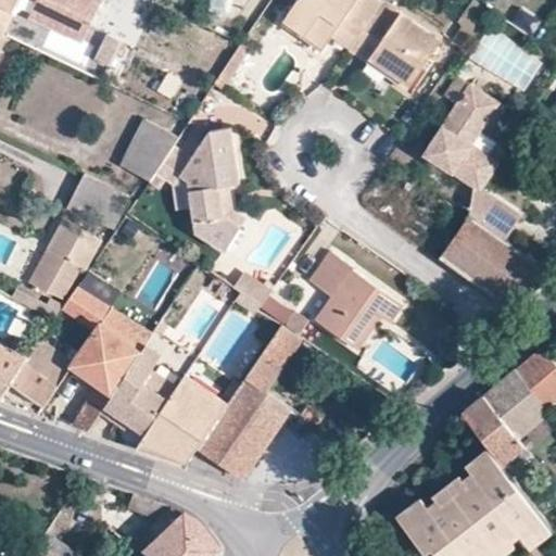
[(0,0),(0,30),(1,32),(15,0),(0,0)]
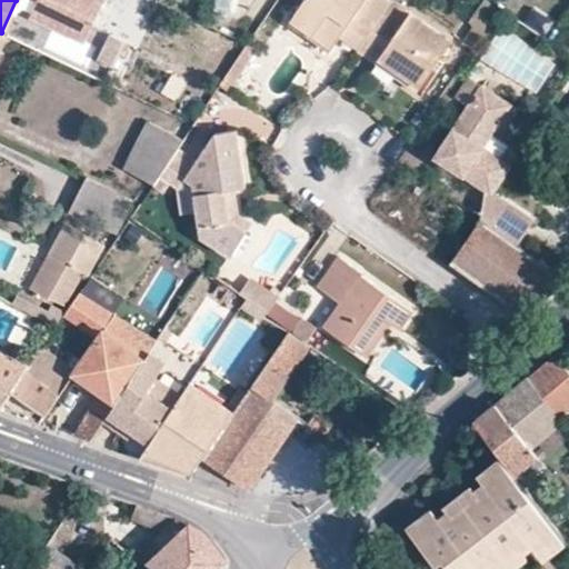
[(41,0),(92,26),(105,0),(41,0)]
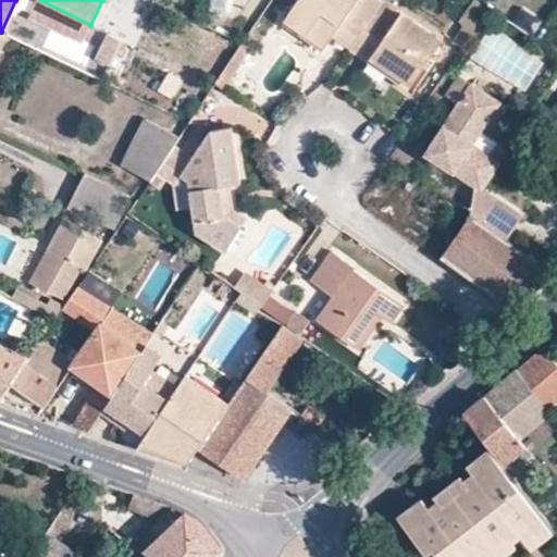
[(322,47),(331,35),(336,28),(336,27),(356,39),(375,11),(383,0),(296,0),(292,8),(284,21),(322,47)]
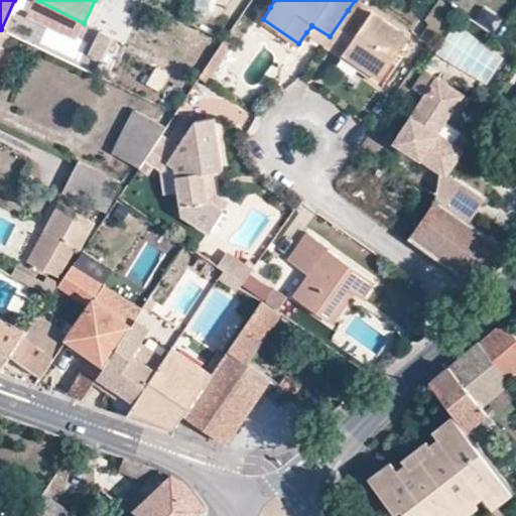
[(427,45),(454,8),(444,2),(418,38),(427,45)]
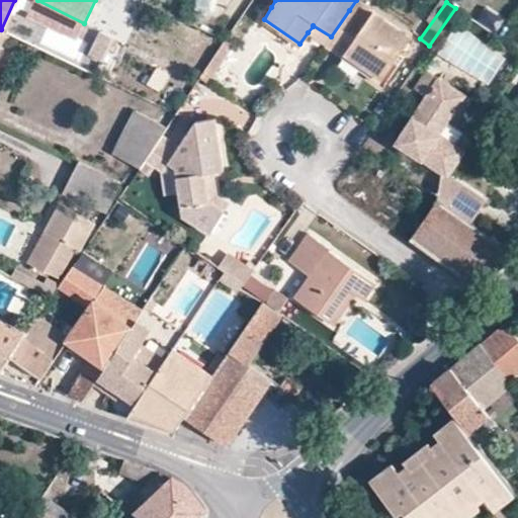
[(349,10),(331,36),(326,45),(341,56),(346,48),(362,59),(357,67),(378,82),(411,35),(372,10),(365,21),(349,10)]
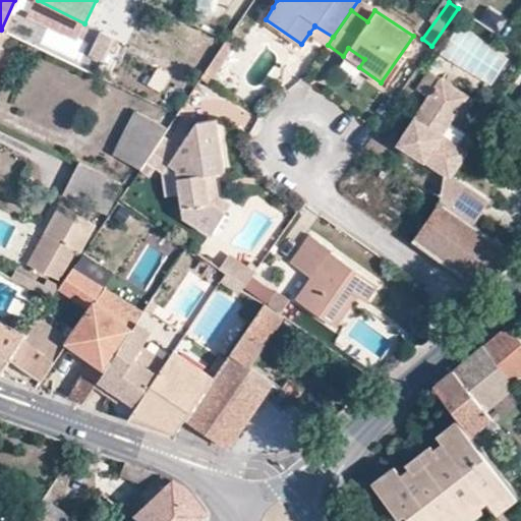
[(327,45),(328,45),(333,37),(314,25),(314,26),(309,33),(327,45)]
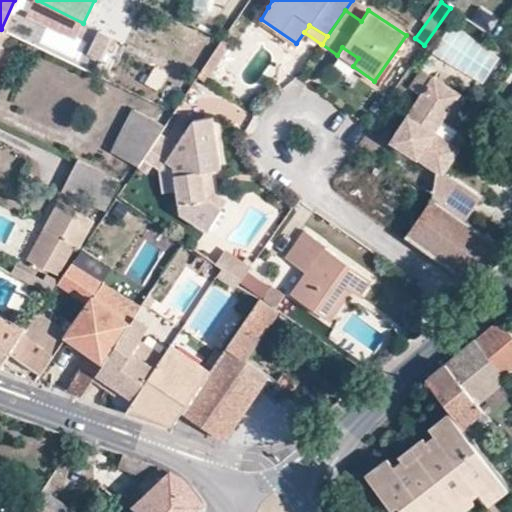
[(342,47),(337,55),(353,66),(358,58),(342,47)]
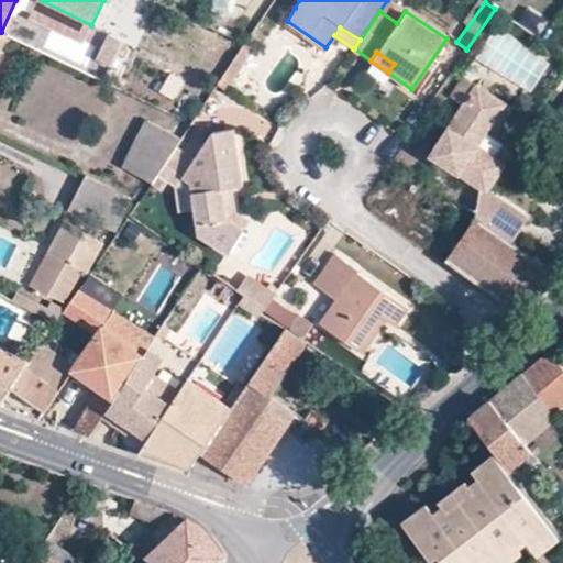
[(175,98),(187,79),(186,79),(172,72),(162,90),(175,98)]
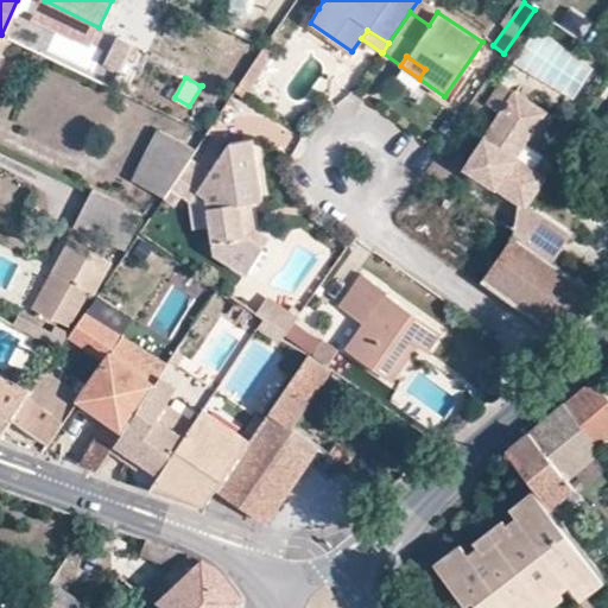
[(512,101),(519,89),(508,82),(494,101),(505,109),(467,162),(517,198),(538,169),(536,166),(517,153),(526,139),(526,138),(539,120),(538,119),(513,102),(512,101)]
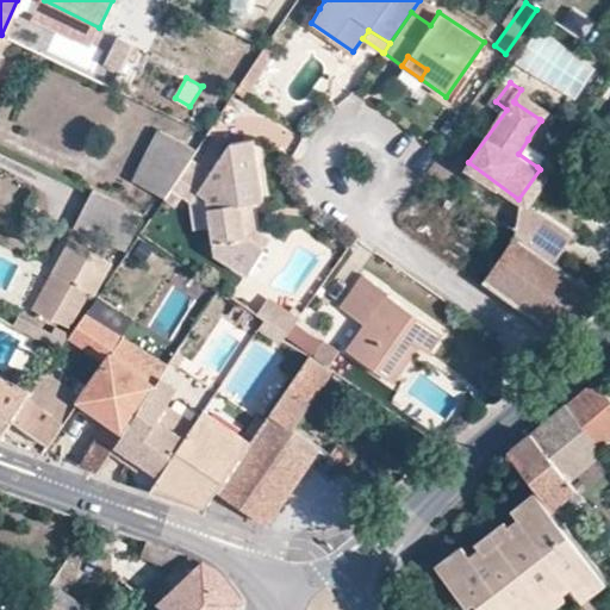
[(549,109),(521,89),(514,101),(515,103),(540,119),(541,120),(528,138),(528,139),(518,154),(537,167),(547,151),(540,147),(541,145),(560,117),(551,110),(549,109)]
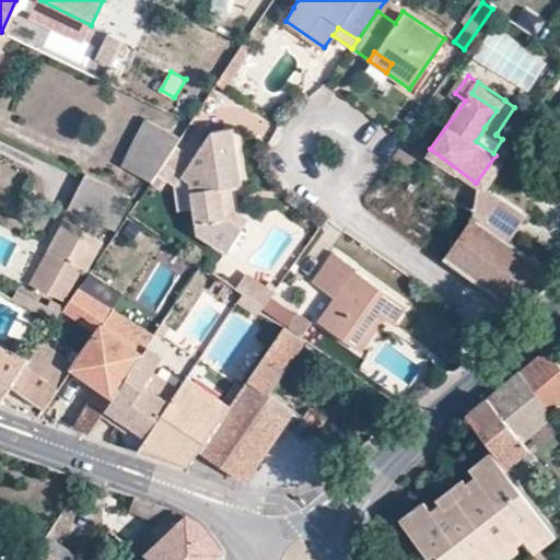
[(155,175),(173,149),(181,137),(148,119),(123,166),(151,182),(155,175)]
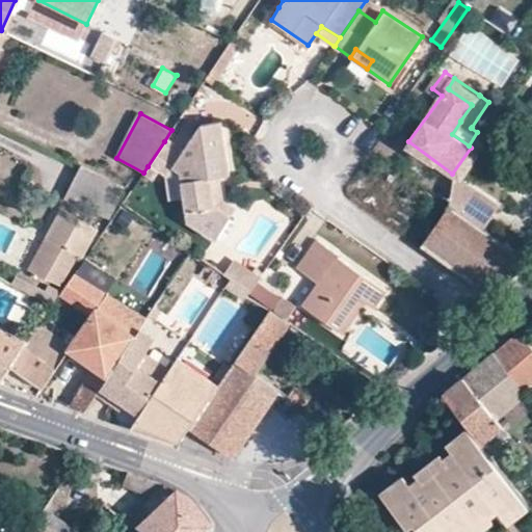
[(164,141),(148,166),(165,178),(174,168),(179,171),(181,202),(181,204),(182,215),(214,239),(215,238),(230,217),(229,216),(208,201),(207,180),(219,180),(223,179),(221,139),(214,139),(213,125),(198,125),(181,152),(164,141)]
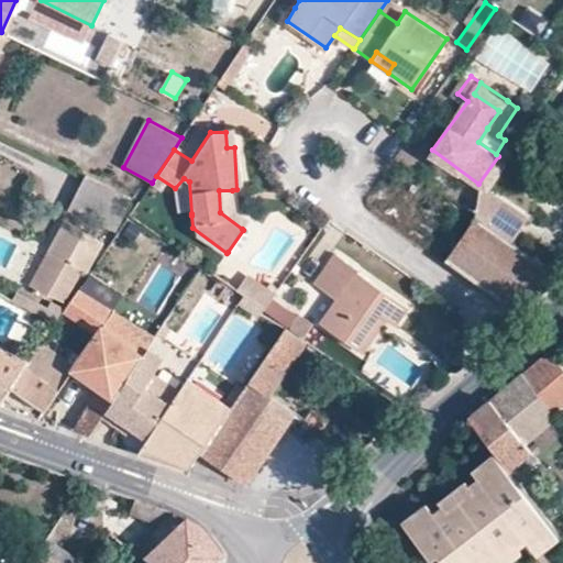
[(498,156),(478,184),(484,188),(504,159),(498,156)]
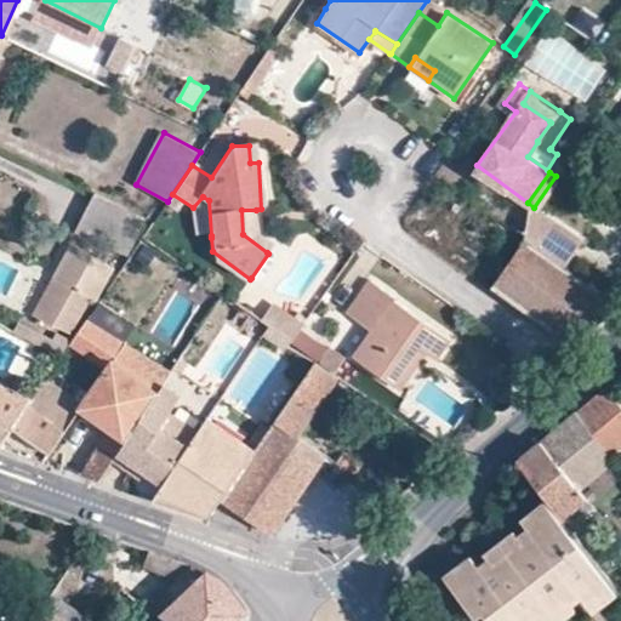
[(78,229),(130,256),(147,217),(96,192),(78,229)]
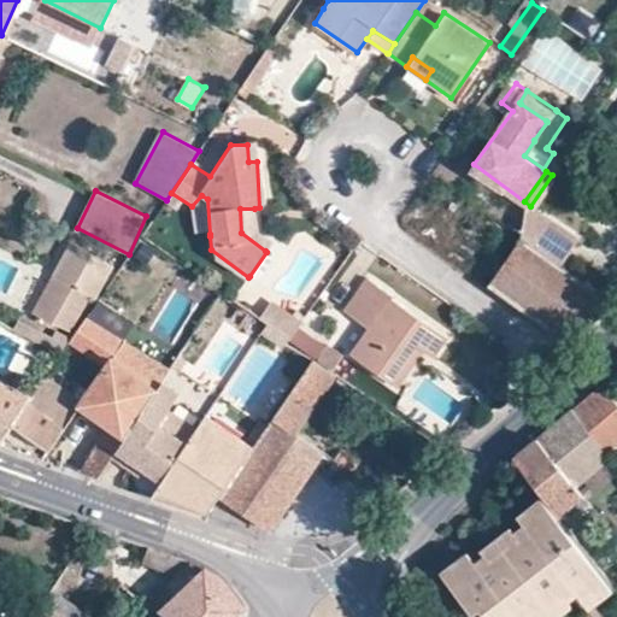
[(195,236),(210,236),(210,234),(207,199),(201,195),(192,206),(195,236)]
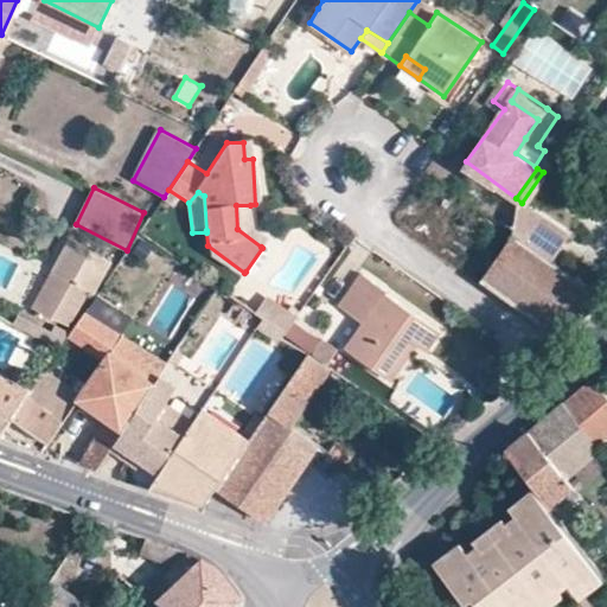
[(568,236),(522,203),(512,231),(553,260),(568,236)]
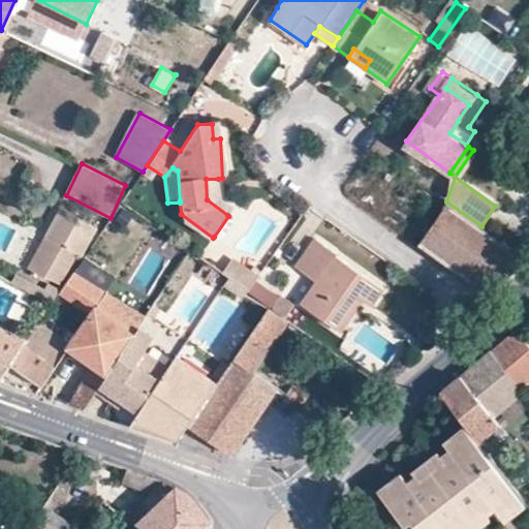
[(218,179),(206,179),(207,199),(227,215),(228,216),(214,237),(213,238),(219,242),(232,220),(238,212),(219,196),(218,179)]
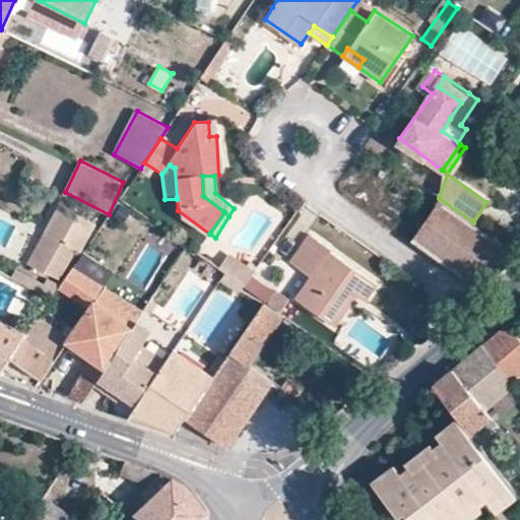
[(473,222),(439,198),(410,241),(477,288),(518,254),(473,222)]
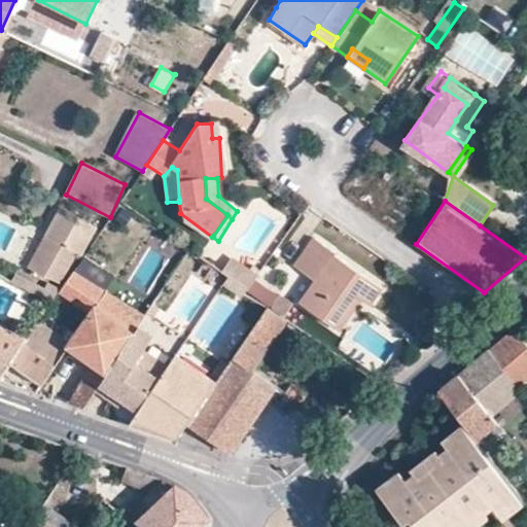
[(47,234),(81,252),(96,225),(63,208),(47,234)]
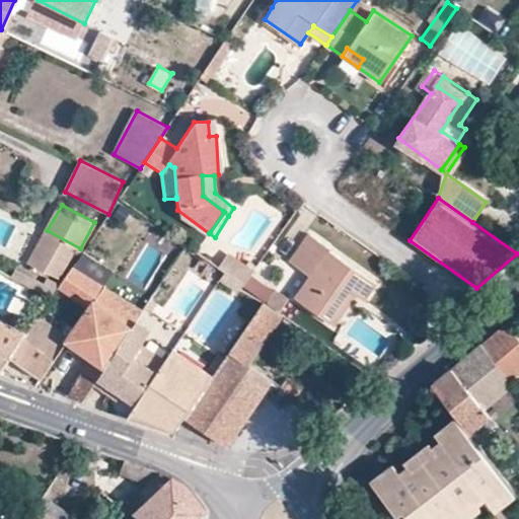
[(297,296),(330,320),(351,289),(357,294),(364,299),(375,282),(329,250),(329,247),(310,232),(290,261),(311,276),(297,296)]
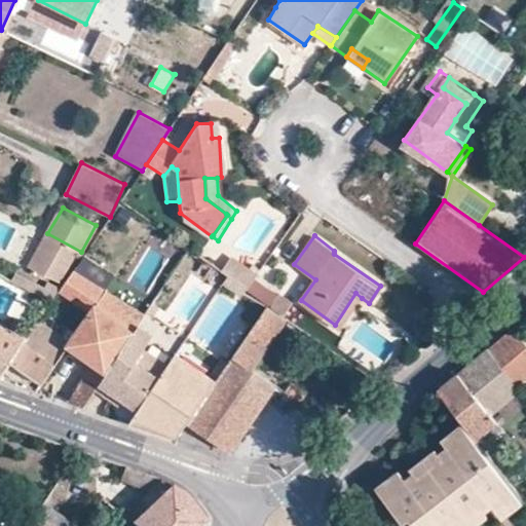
[(66,282),(77,255),(43,238),(31,264),(66,282)]
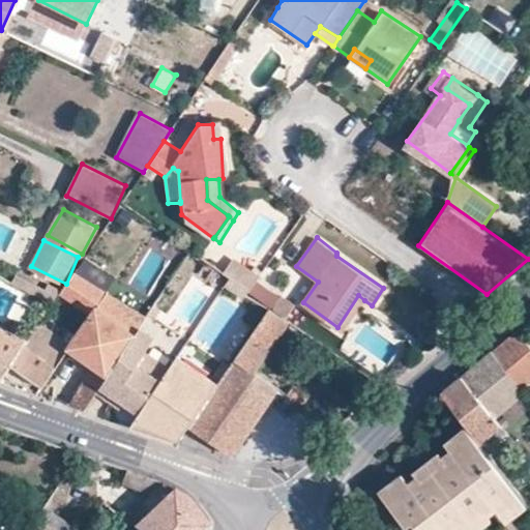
[(259,276),(238,263),(225,283),(245,296),(259,276)]
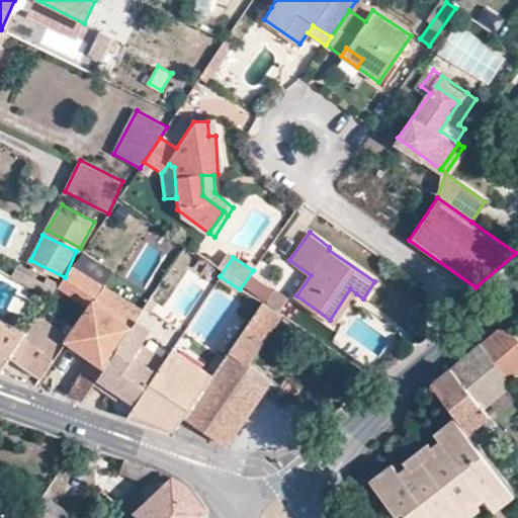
[(69,333),(66,338),(94,357),(70,396),(84,401),(95,383),(96,382),(100,375),(137,320),(143,311),(72,266),(56,288),(66,296),(70,290),(88,305),(73,327),(69,333)]
